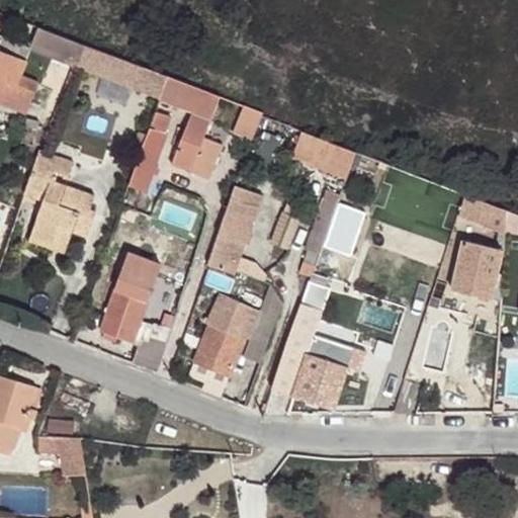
[(73,64),(78,52),(35,35),(32,44),(2,30),(0,34),(0,97),(22,106),(28,93),(33,95),(39,80),(20,73),(31,48),(73,64)]
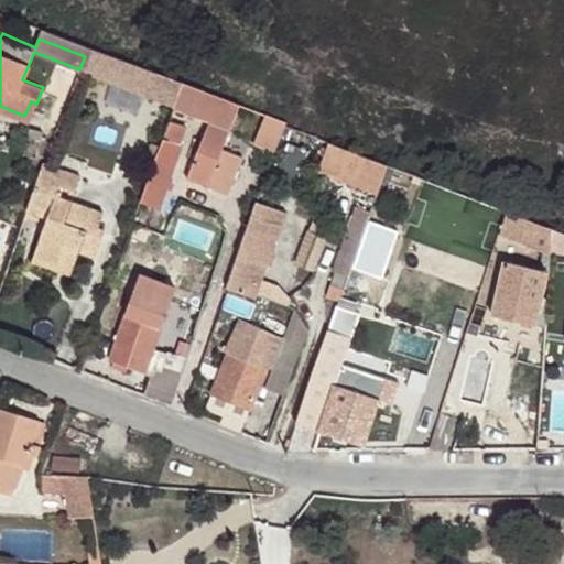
[(179,91),(85,56),(79,69),(174,105),(174,104),(179,91)]
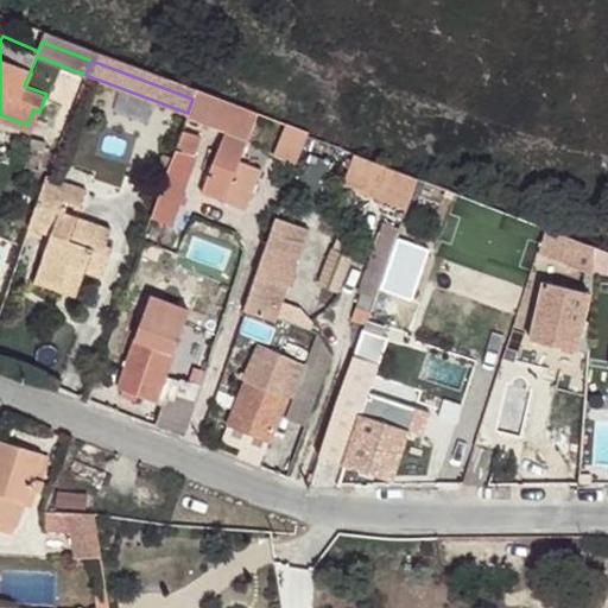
[(198,92),(195,92),(192,99),(188,112),(228,126),(203,192),(226,201),(244,157),(259,115),(235,107),(198,92)]
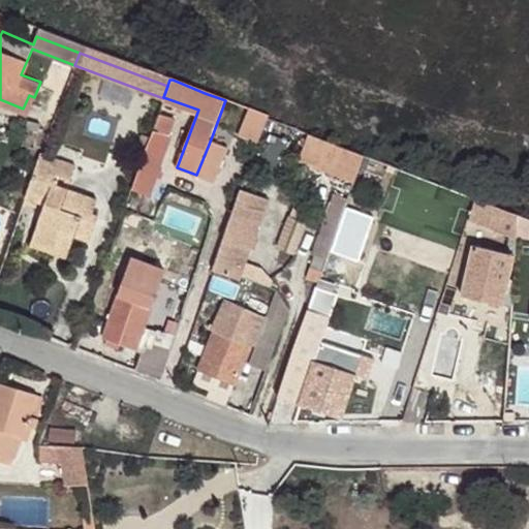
[(266,116),(247,109),(238,136),(256,144),(265,118),(266,116)]
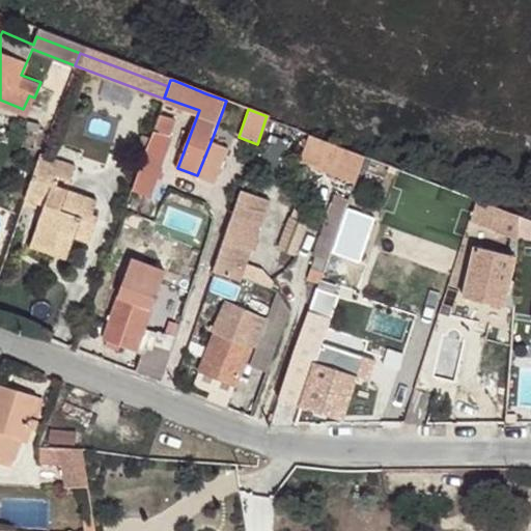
[(213,137),(197,175),(217,183),(229,144),(213,137)]
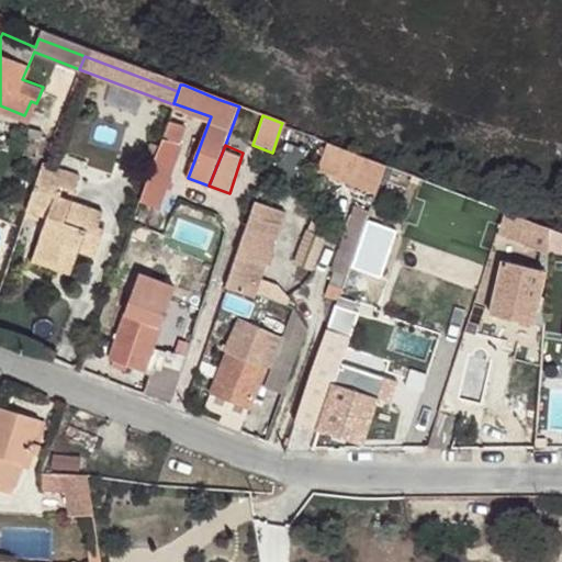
[(375,191),(385,165),(384,165),(338,147),(328,172),(375,191)]
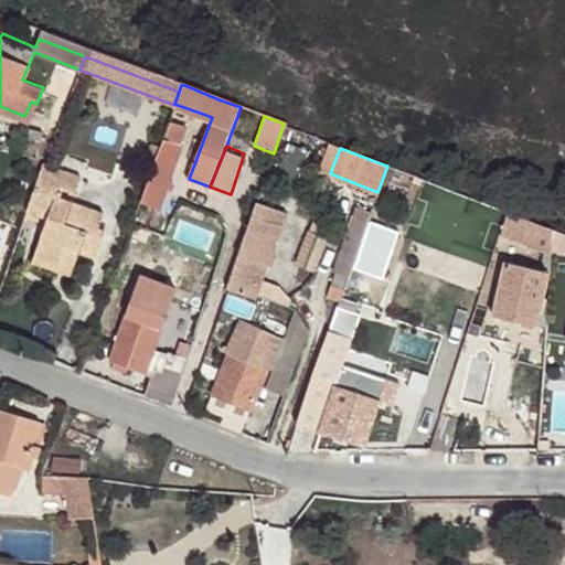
[(178,167),(156,158),(140,202),(161,209),(172,182),(178,167)]
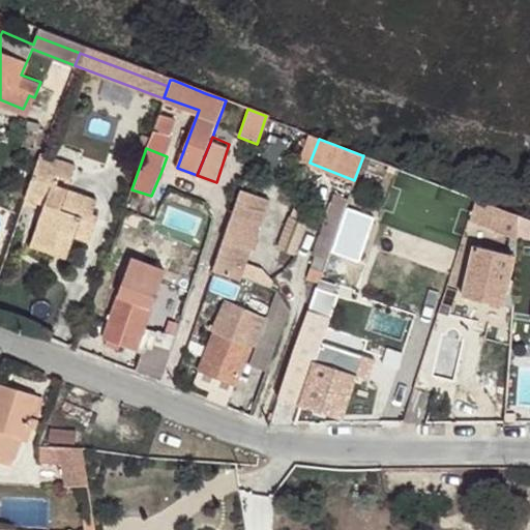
[(79,168),(42,154),(33,180),(29,192),(48,200),(43,208),(31,242),(56,252),(63,234),(75,239),(88,243),(97,219),(92,217),(97,203),(53,186),(56,178),(72,183),(79,168)]
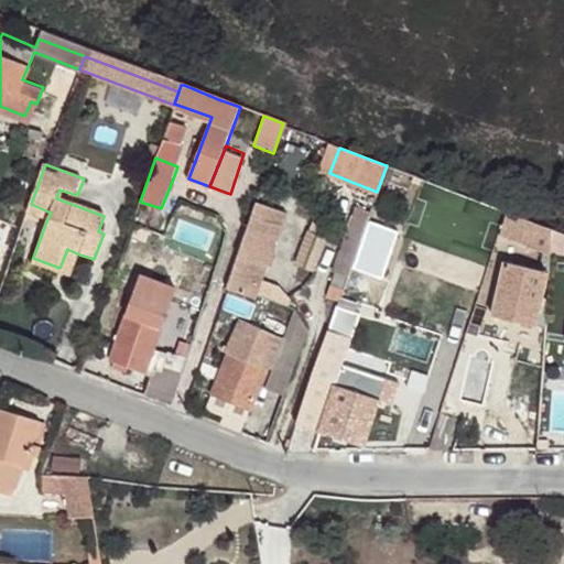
[(187,170),(177,166),(172,182),(182,185),(187,170)]
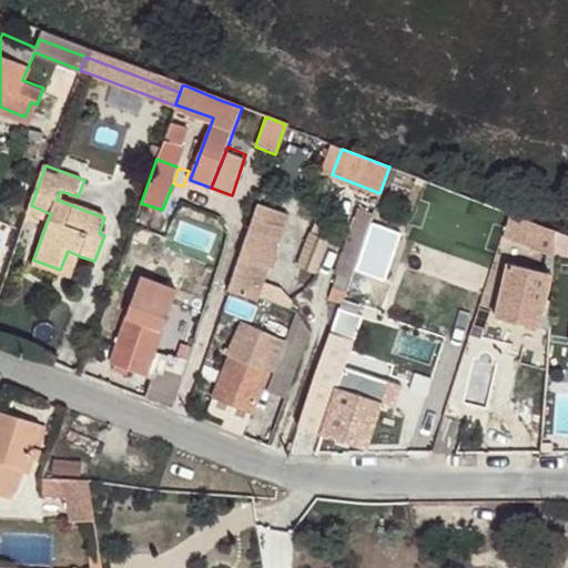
[(257,204),(226,292),(260,303),(288,216),(257,204)]
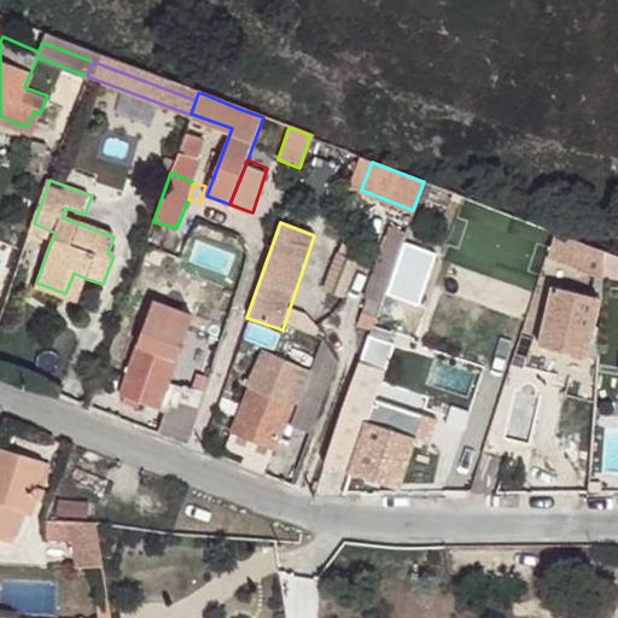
[(34,223),(30,234),(51,243),(56,233),(34,223)]
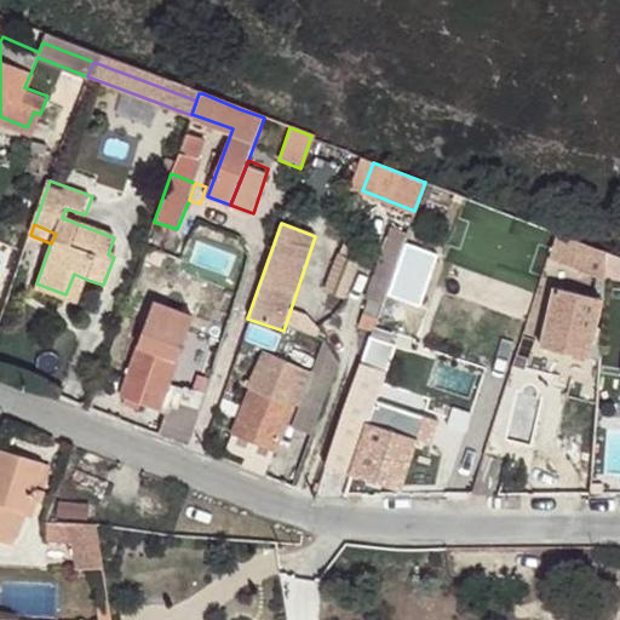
[(574,264),(580,239),(558,230),(550,256),(574,264)]
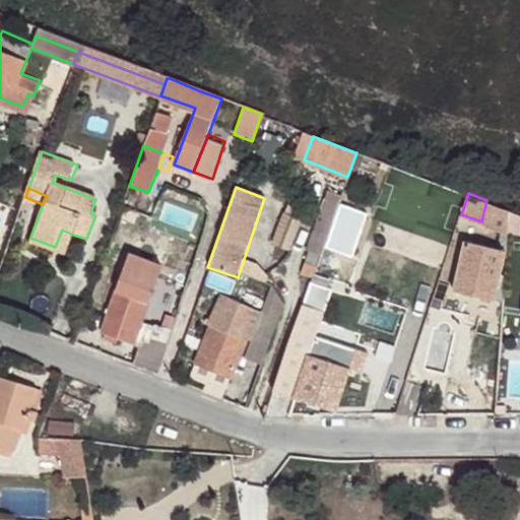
[(363,201),(341,194),(338,201),(335,210),(354,217),(356,218),(363,201)]
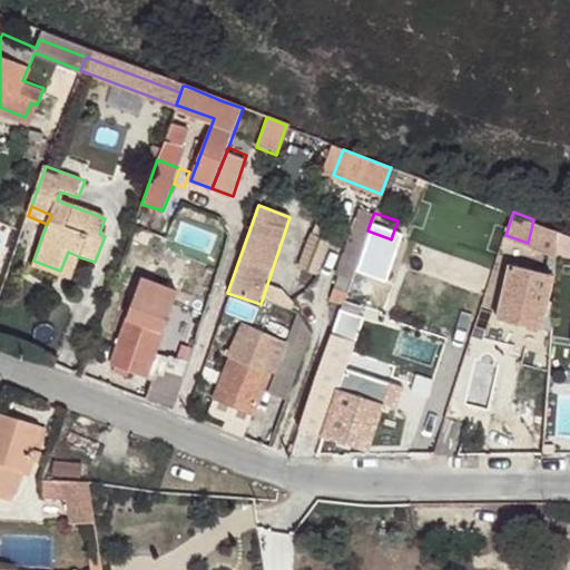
[(367,231),(371,220),(353,215),(334,271),(338,273),(351,278),(360,251),(367,231)]
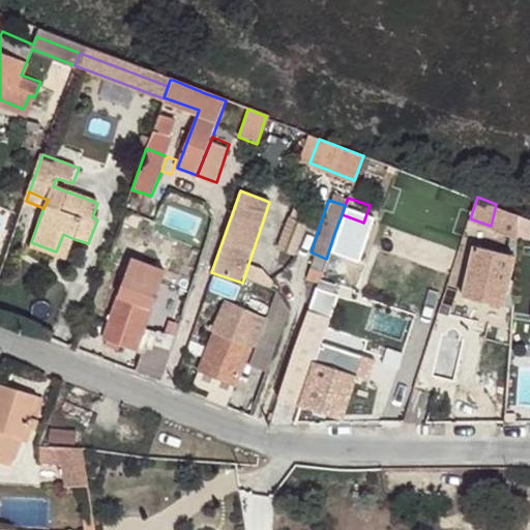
[(361,222),(342,214),(334,233),(356,239),(361,222)]
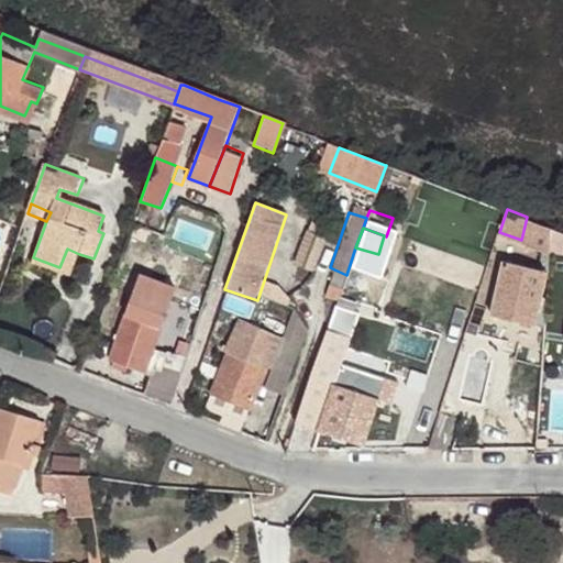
[(315,267),(321,242),(282,232),(275,257),(315,267)]
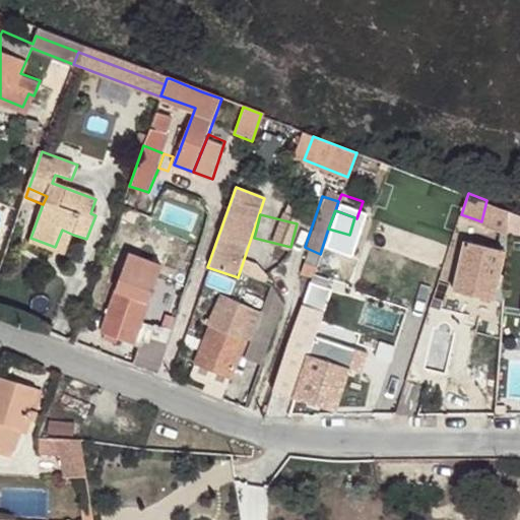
[(63,258),(73,235),(62,230),(55,247),(30,238),(27,245),(63,258)]
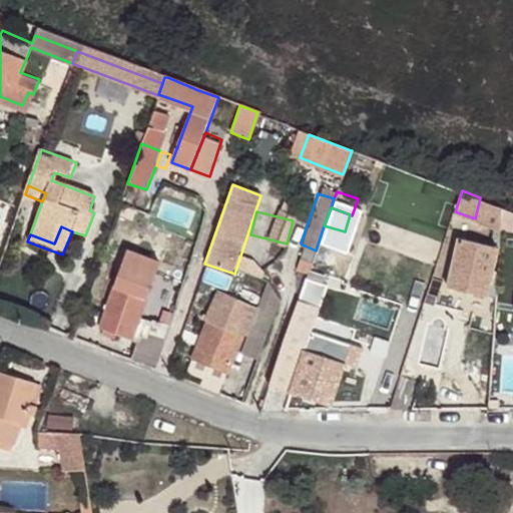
[(459,235),(446,231),(432,278),(443,282),(446,274),(451,275),(489,287),(498,246),(459,235)]
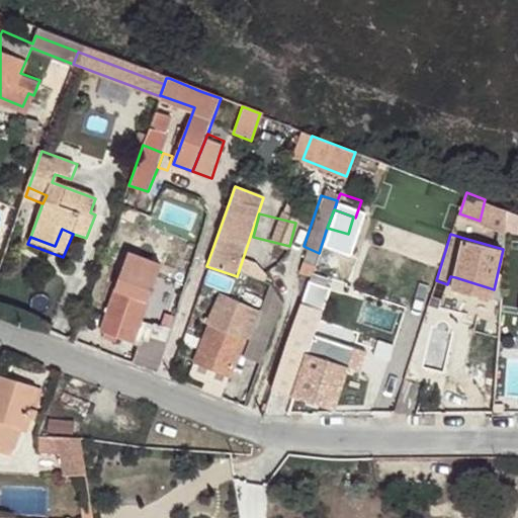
[(134,363),(157,371),(164,347),(143,339),(167,269),(126,255),(102,329),(141,343),(134,363)]
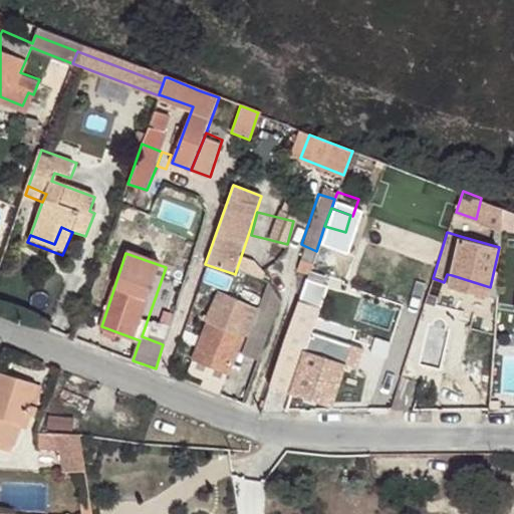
[(488,298),(490,287),(452,275),(450,286),(488,298)]
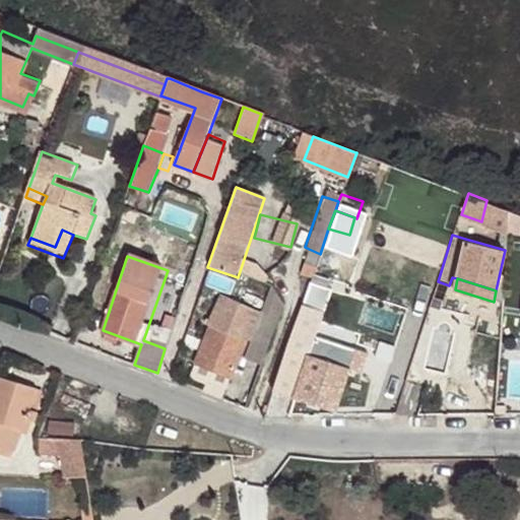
[(311,281),(272,390),(333,410),(349,369),(361,372),(368,353),(315,336),(330,289),(311,281)]
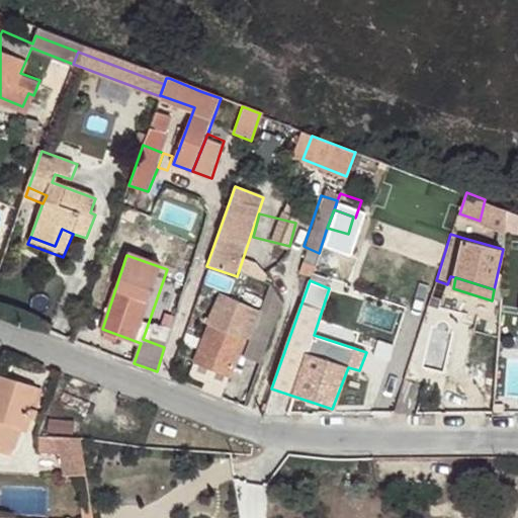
[(233,316),(238,300),(220,293),(195,360),(229,373),(248,322),(233,316)]
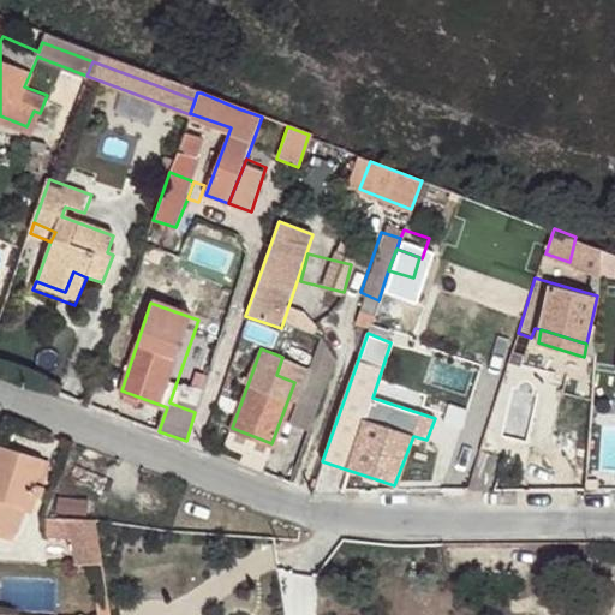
[(302,364),(282,357),(276,375),(294,382),(302,364)]
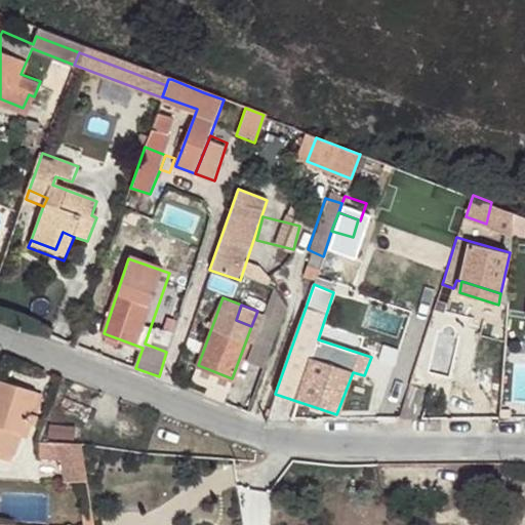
[(0,436),(23,439),(28,421),(35,425),(40,411),(31,408),(35,387),(0,376),(0,436)]
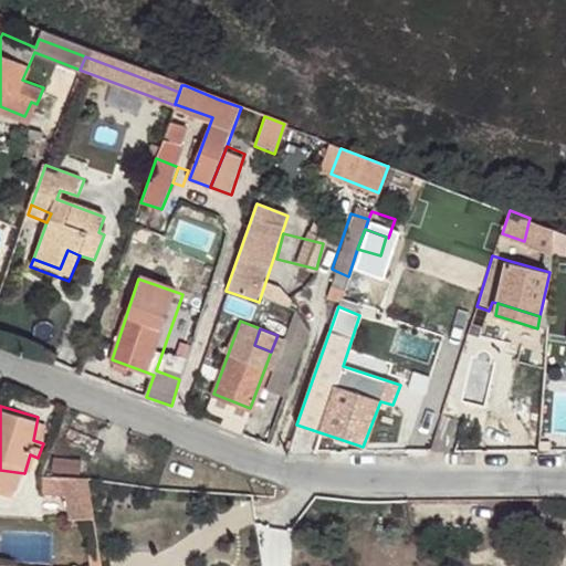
[(429,453),(447,452),(460,420),(441,415),(429,453)]
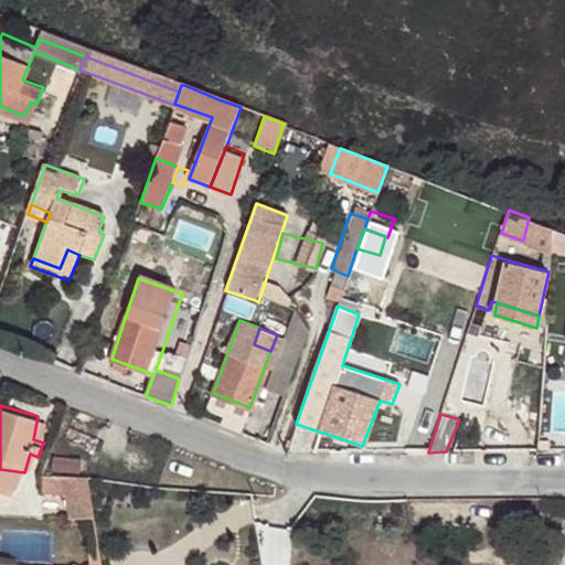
[(0,478),(21,486),(24,472),(0,469),(0,478)]
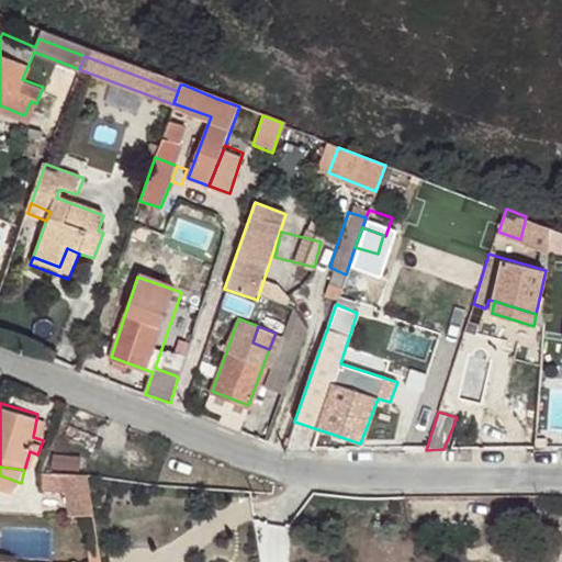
[(87,519),(81,475),(42,473),(40,494),(63,495),(68,520),(87,519)]
